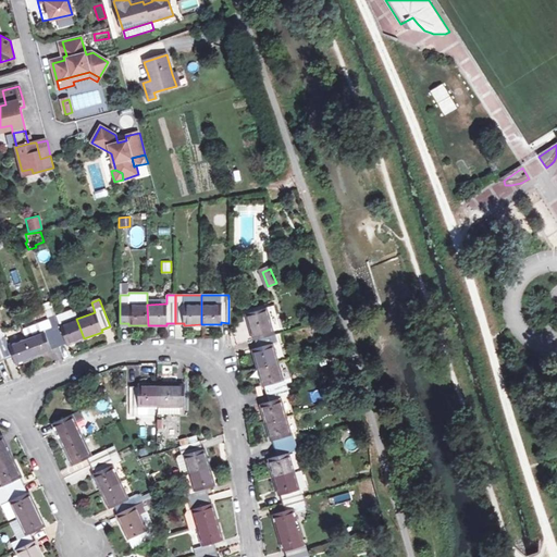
[(247,313),(255,341),(274,334),(282,333),(274,306),(247,313)]
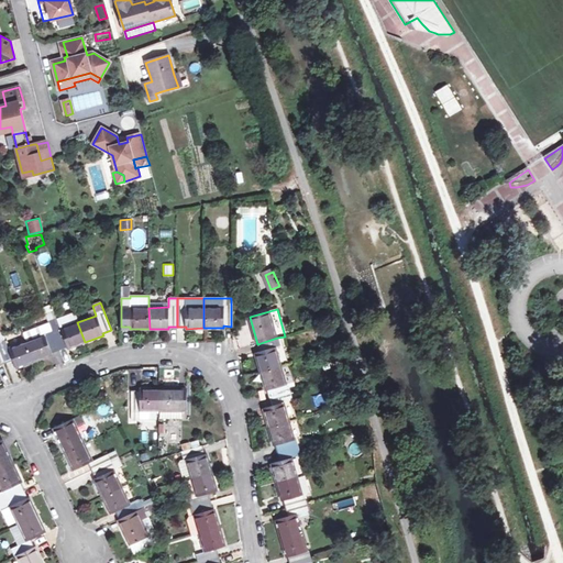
[(85,342),(77,322),(61,329),(57,319),(56,319),(48,322),(58,350),(67,346),(68,348),(85,342)]
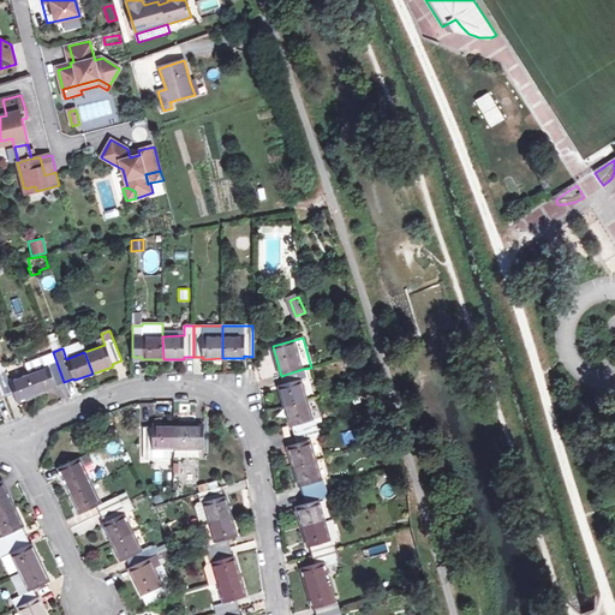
[(64,382),(53,352),(45,356),(45,357),(25,364),(29,374),(28,374),(35,395),(57,387),(55,384),(64,382)]
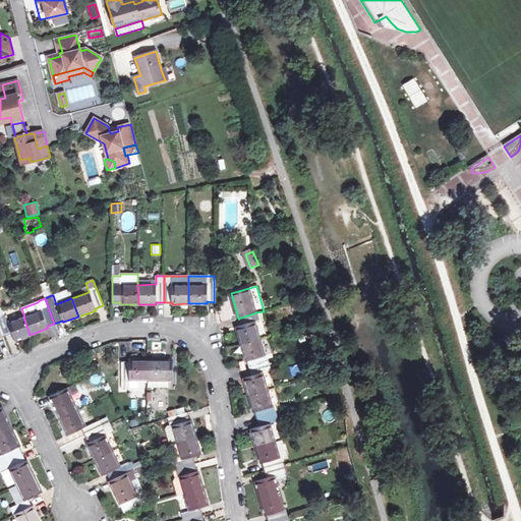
[(219,302),(222,321),(232,319),(229,301),(219,302)]
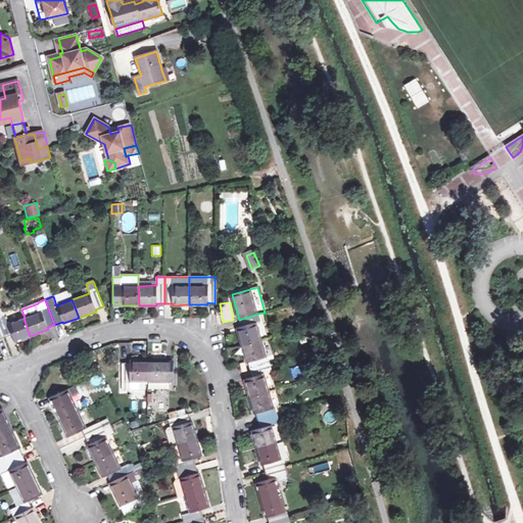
[(0,310),(0,326),(3,336),(11,333),(14,341),(30,336),(24,318),(8,324),(3,310),(0,310)]
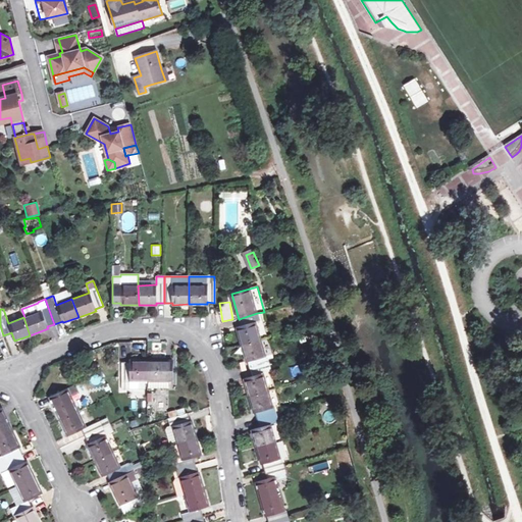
[(242,344),(260,338),(266,337),(261,321),(266,320),(264,312),(257,313),(239,319),(238,319),(240,327),(238,327),(242,344)]
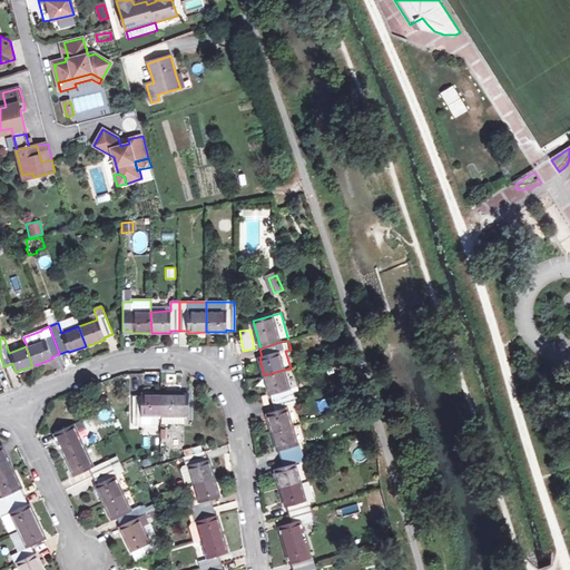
[(161,422),(161,415),(161,393),(141,393),(141,395),(134,395),(134,425),(141,425),(141,424),(161,424),(161,422)]
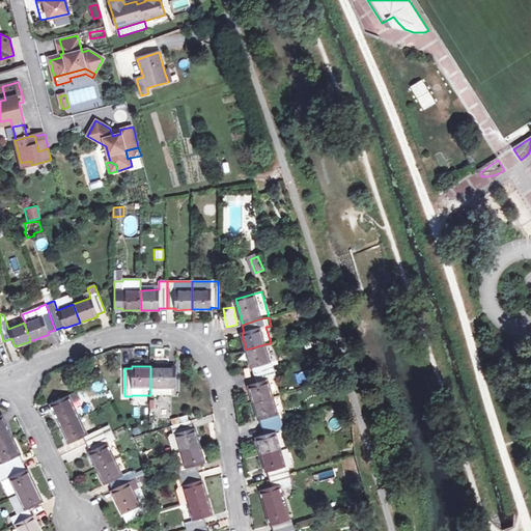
[(175,366),(150,366),(150,387),(150,393),(172,394),(171,387),(176,387),(175,366)]
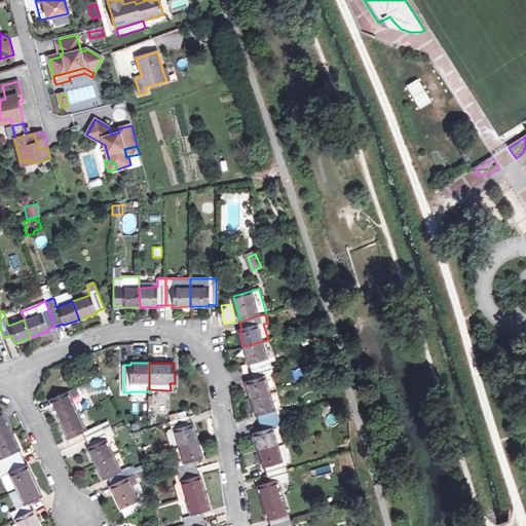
[(271,366),(253,370),(256,379),(247,381),(252,399),(269,393),(276,391),(272,374),(273,374),(271,366)]
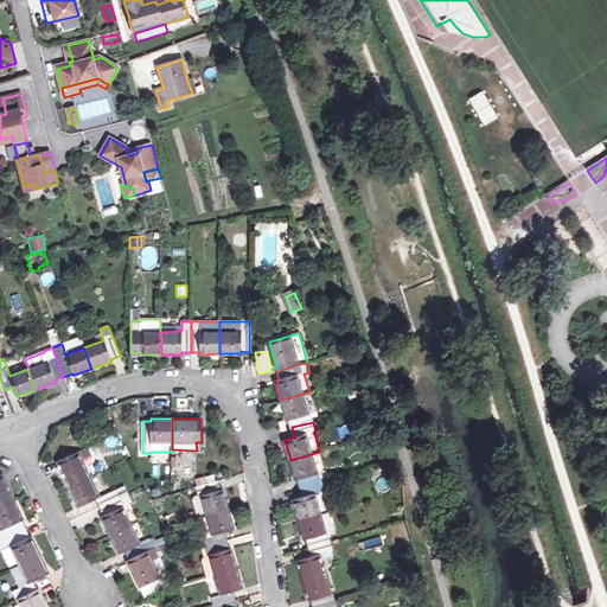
[(57,461),(70,489),(91,479),(82,461),(83,461),(90,457),(87,448),(57,461)]
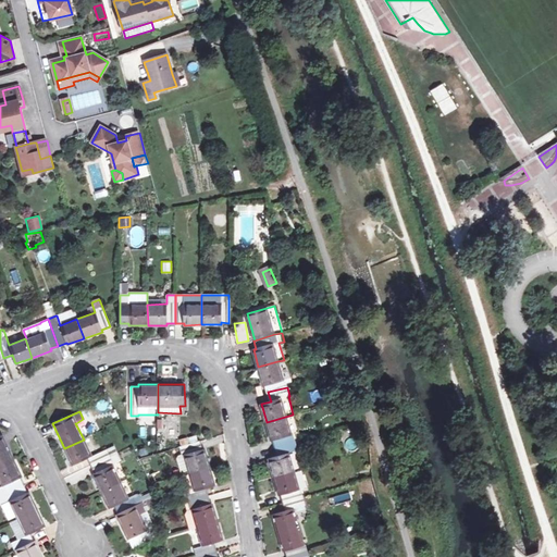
[(298,433),(293,415),(285,417),(267,422),(272,441),(274,441),(276,448),(295,443),(293,435),(298,433)]
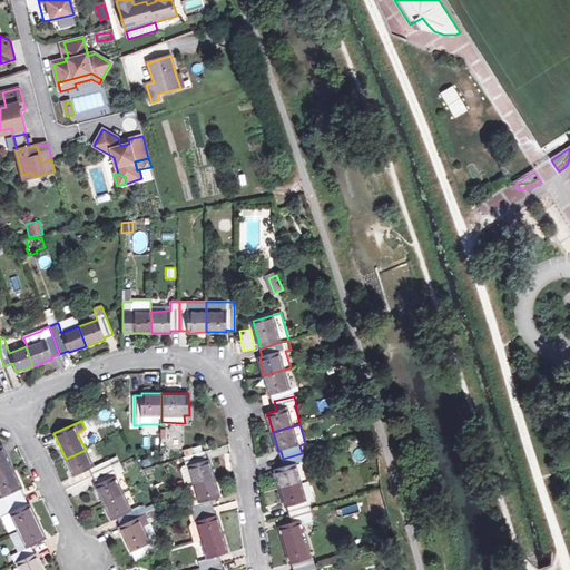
[(170,443),(169,428),(159,429),(160,443),(170,443)]
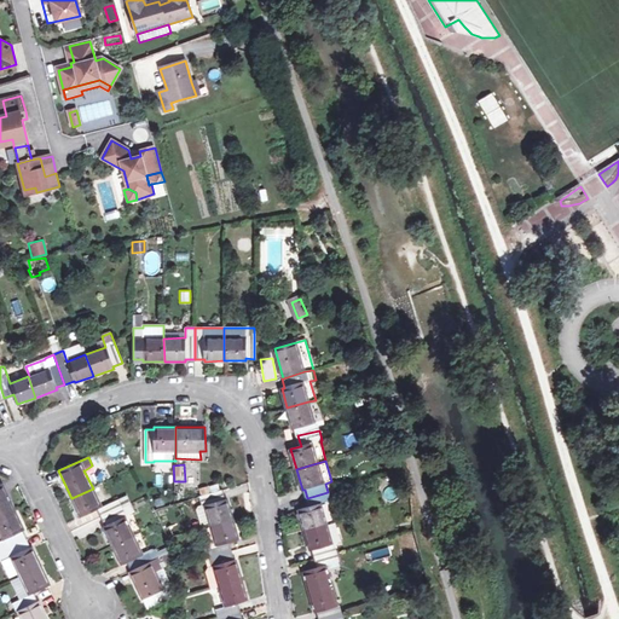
[(0,519),(15,512),(1,485),(0,485),(0,519)]
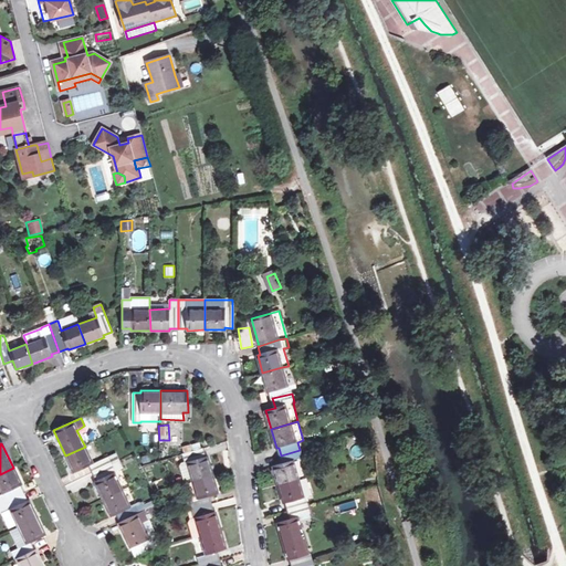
[(93,464),(85,447),(65,456),(74,473),(90,465),(93,473),(118,461),(114,453),(93,464)]
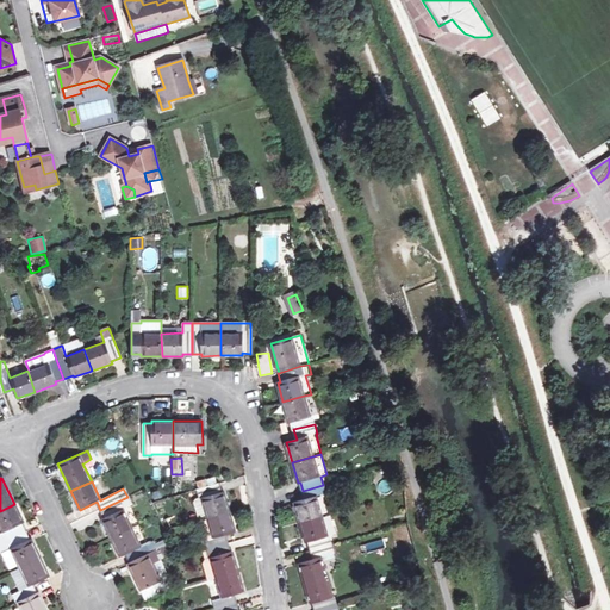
[(207,516),(207,517),(229,511),(223,492),(222,493),(218,484),(198,490),(200,499),(203,498),(207,516)]
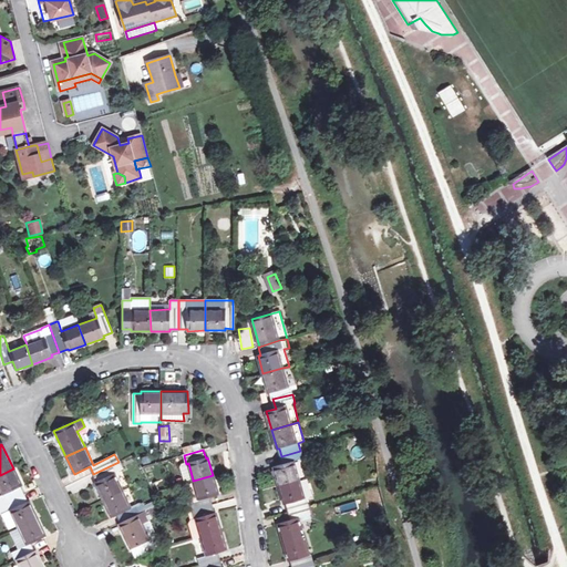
[(281,456),(284,464),(275,467),(279,485),(299,480),(306,477),(301,460),(303,459),(300,451),(281,456)]
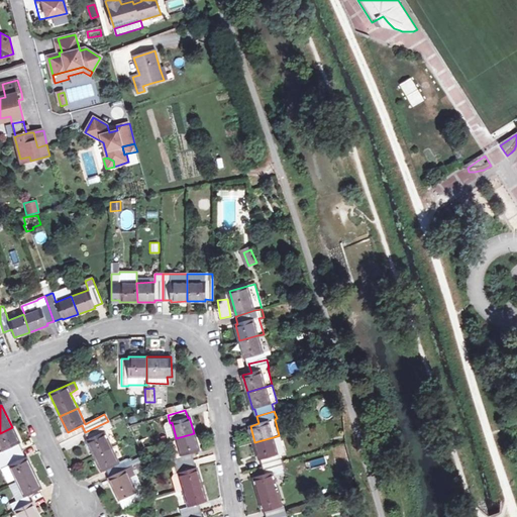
[(111,447),(103,432),(111,428),(108,421),(85,432),(89,439),(87,439),(94,455),(111,447)]
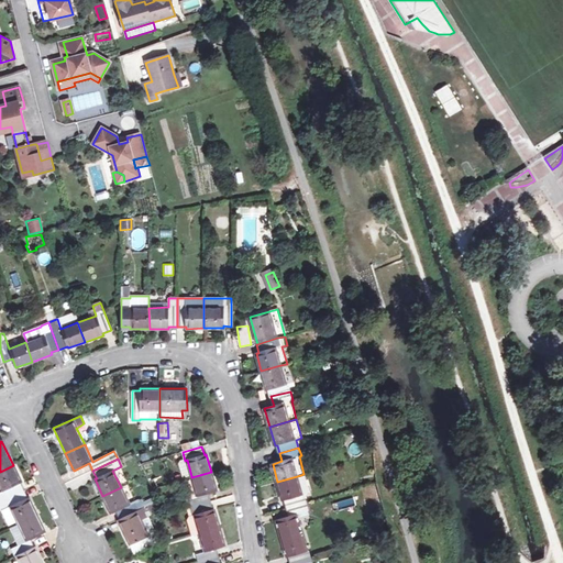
[(191,476),(187,460),(185,461),(181,462),(179,464),(184,478),(191,476)]
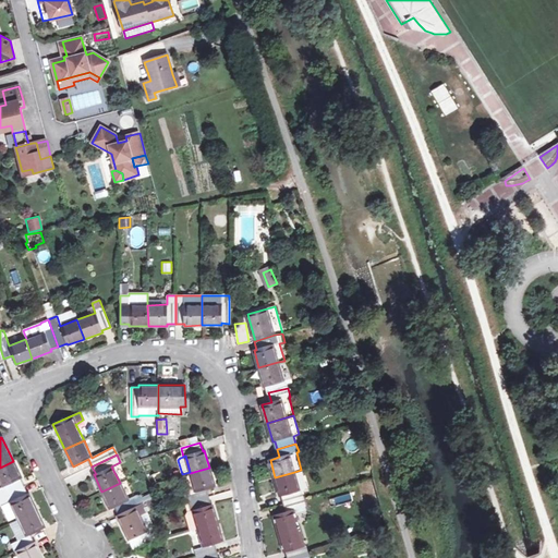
[(0,468),(0,481),(3,487),(0,488),(0,496),(23,486),(20,480),(22,480),(13,461),(0,468)]
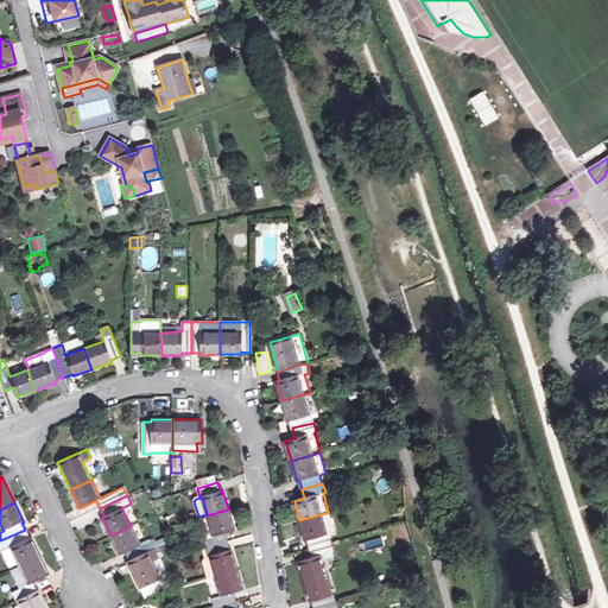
[(207,515),(213,537),(203,539),(206,549),(227,543),(225,533),(234,531),(228,510),(207,515)]
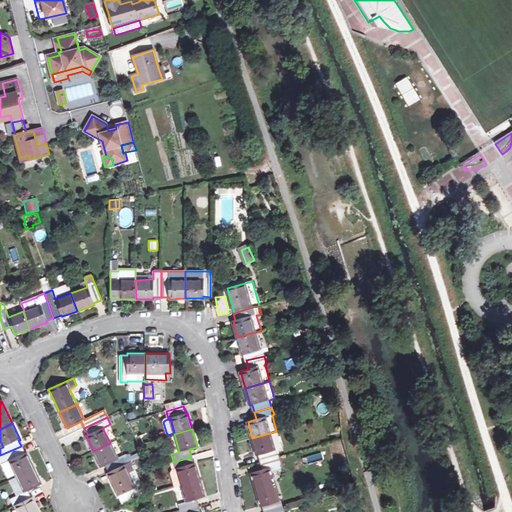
[(277,450),(275,450),(270,433),(252,438),(257,455),(258,455),(261,463),(279,457),(277,450)]
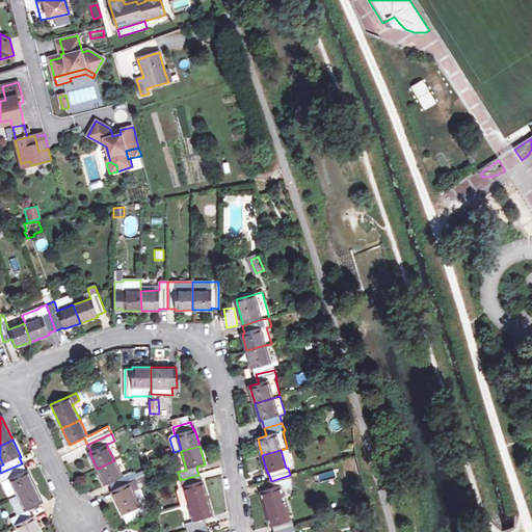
[(122,477),(114,460),(97,469),(105,485),(106,484),(109,493),(112,491),(136,479),(138,478),(135,471),(122,477)]
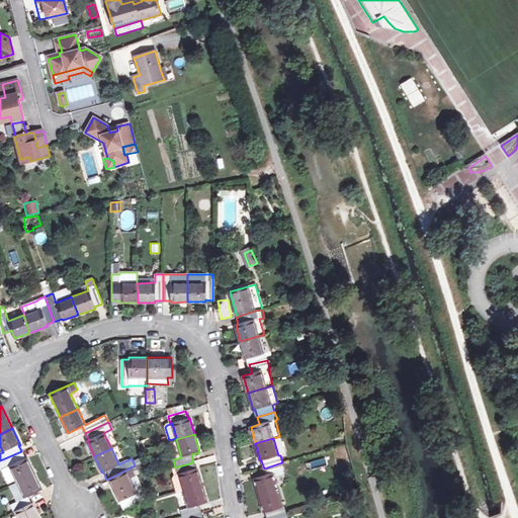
[(9,465),(16,482),(34,473),(26,457),(24,458),(21,451),(0,460),(0,467),(1,469),(9,465)]
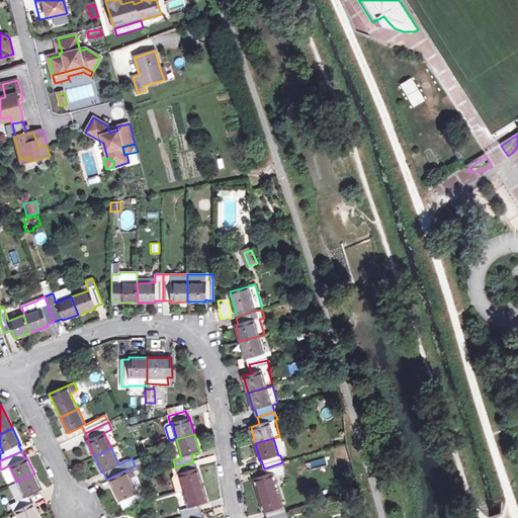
[(179,473),(184,490),(202,485),(197,468),(195,468),(193,462),(175,467),(177,473),(179,473)]
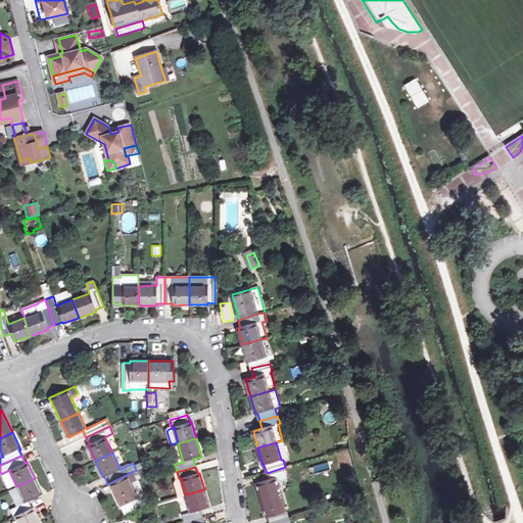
[(262,500),(280,494),(275,478),(287,475),(285,467),(267,473),(269,480),(256,483),(262,500)]
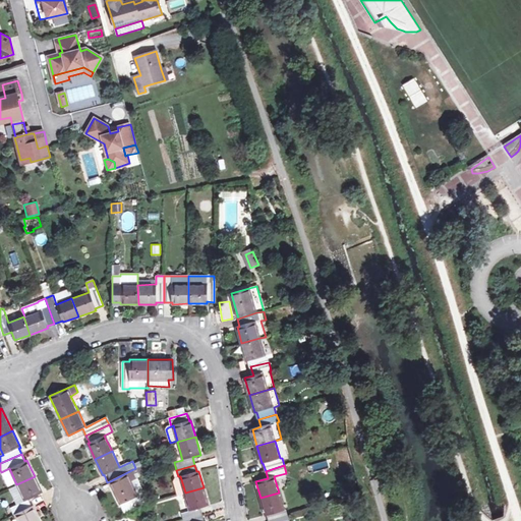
[(133,469),(110,481),(120,505),(125,513),(136,508),(131,499),(137,497),(129,480),(137,476),(133,469)]
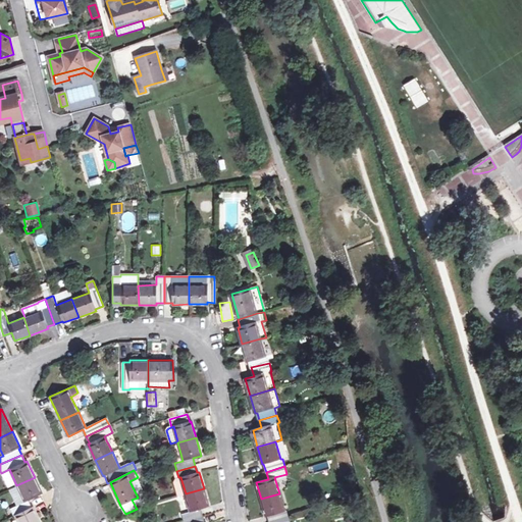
[(14,515),(16,514),(31,508),(28,501),(42,494),(35,477),(16,485),(24,503),(11,509),(14,515)]
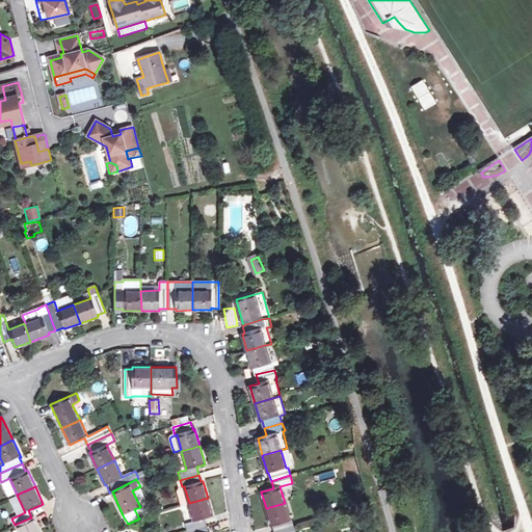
[(179,506),(185,504),(182,486),(176,487),(179,506)]
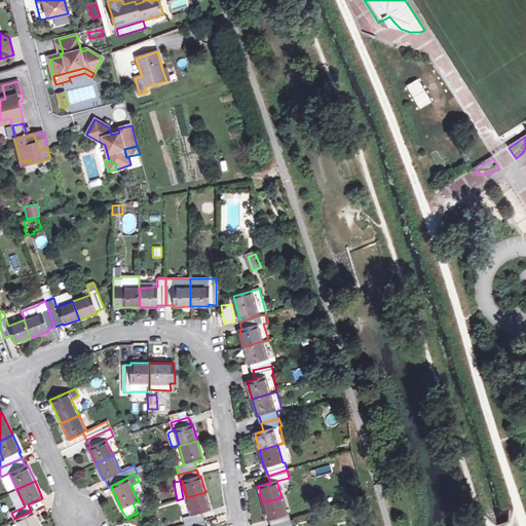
[(187,497),(192,516),(184,518),(186,525),(203,520),(201,513),(211,511),(205,492),(187,497)]
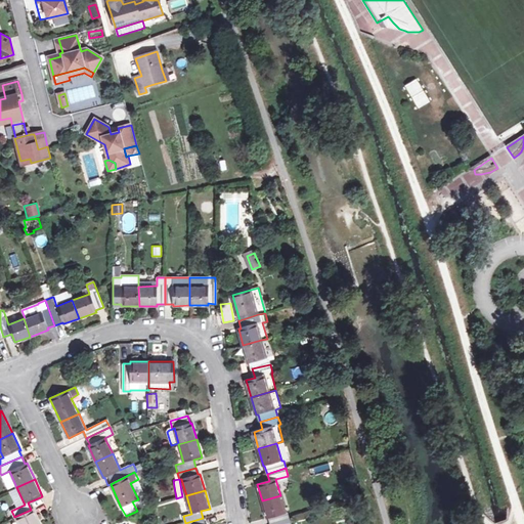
[(288,513),(286,514),(280,495),(262,500),(267,519),(269,518),(271,523),(272,523),(290,519),(288,513)]
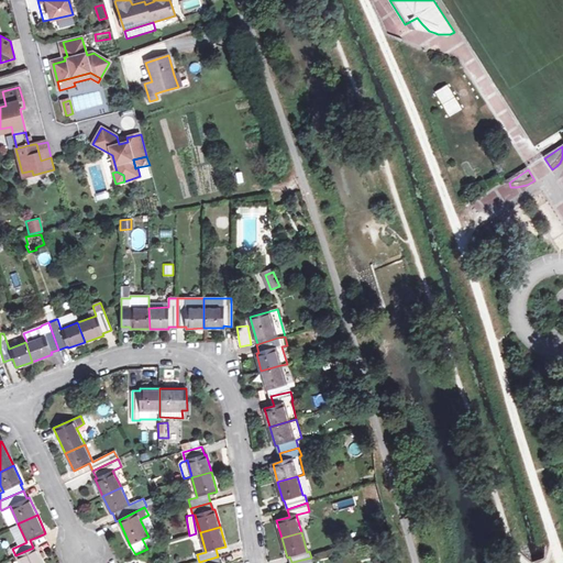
[(196,534),(191,537),(197,551),(201,550),(196,534)]
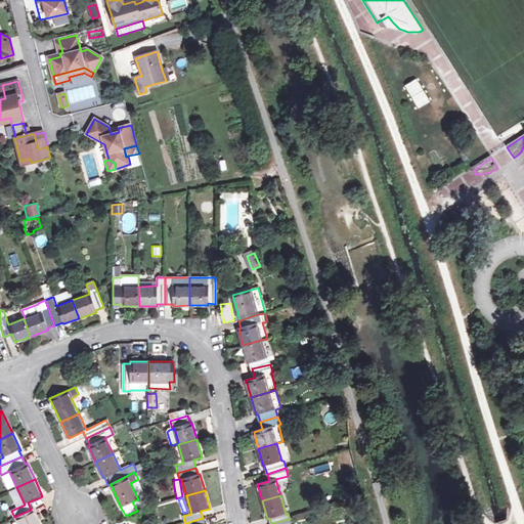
[(31,510),(16,516),(19,523),(39,523),(33,509),(31,510)]
